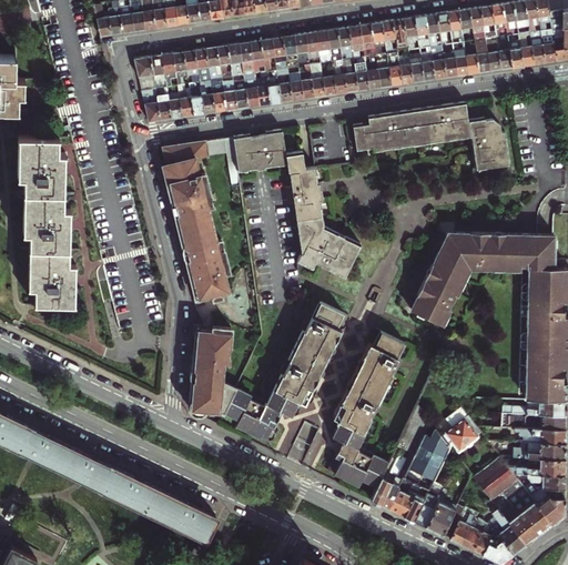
[(139,32),(145,32),(140,0),(134,0),(129,1),(130,8),(134,33),(139,32)]
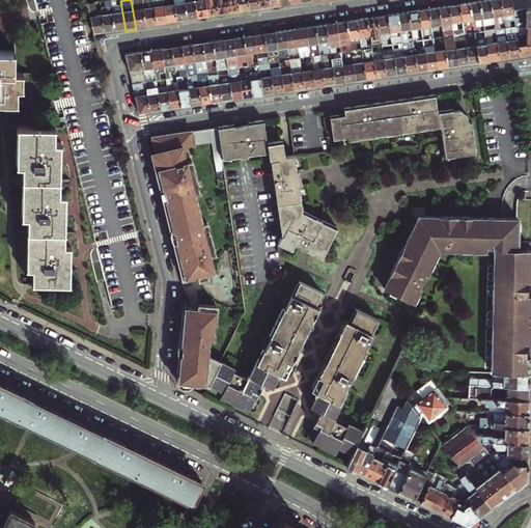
[(141,29),(146,28),(141,0),(131,0),(136,30),(141,29)]
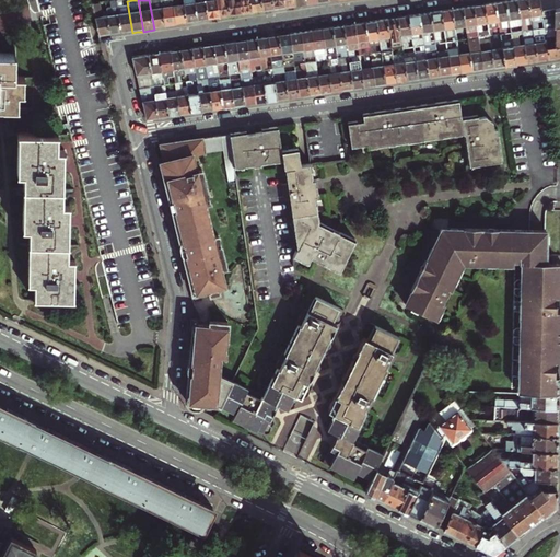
[(161,28),(165,28),(161,0),(149,0),(154,30),(161,28)]
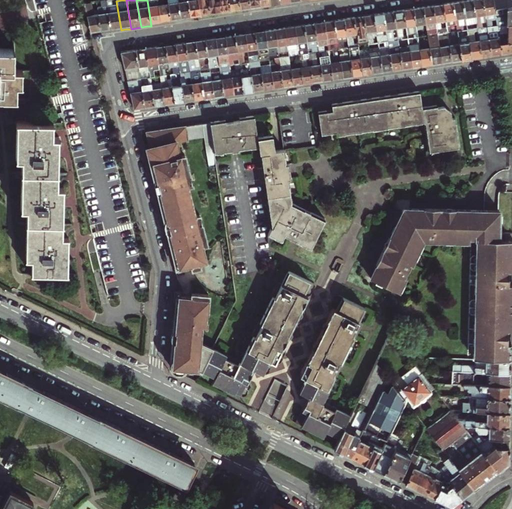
[(157,25),(161,24),(157,0),(147,0),(151,26),(157,25)]
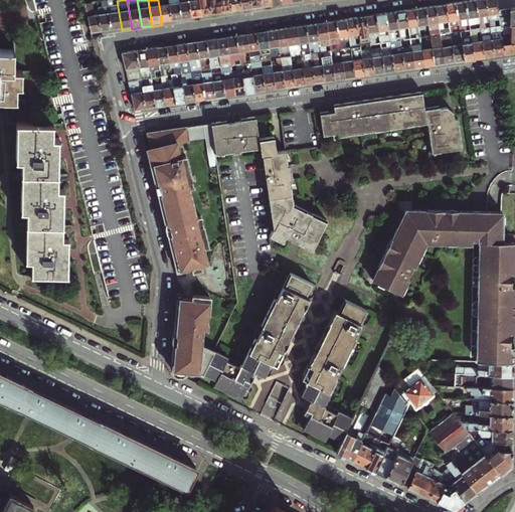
[(167,23),(172,23),(169,3),(164,3),(163,0),(158,0),(162,24),(167,23)]
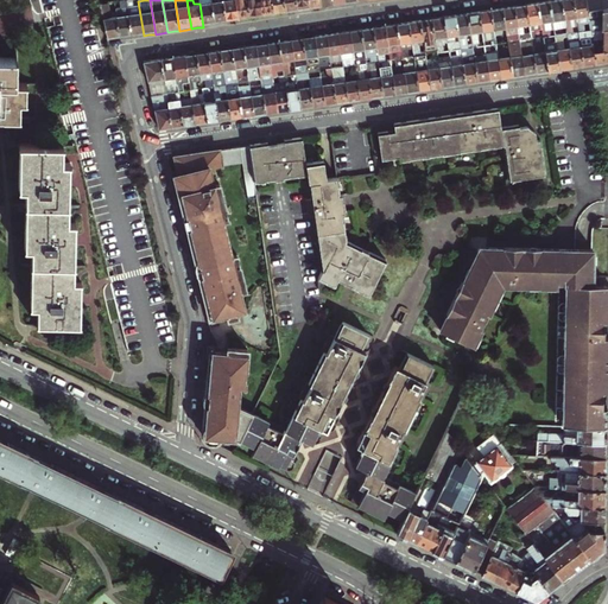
[(210,26),(215,25),(210,0),(198,0),(200,4),(203,27),(210,26)]
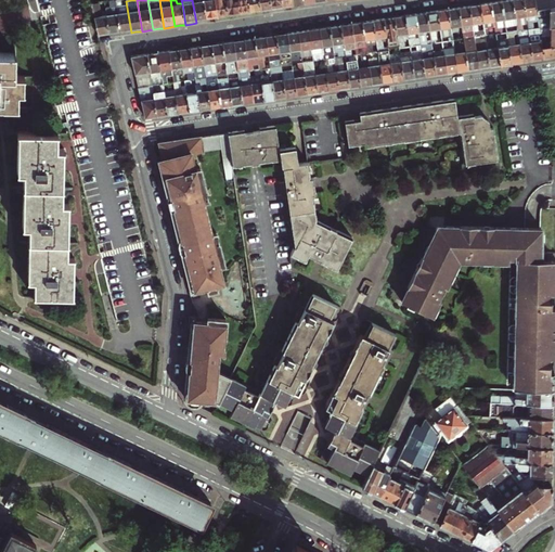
[(203,22),(207,22),(203,0),(192,0),(196,23),(203,22)]
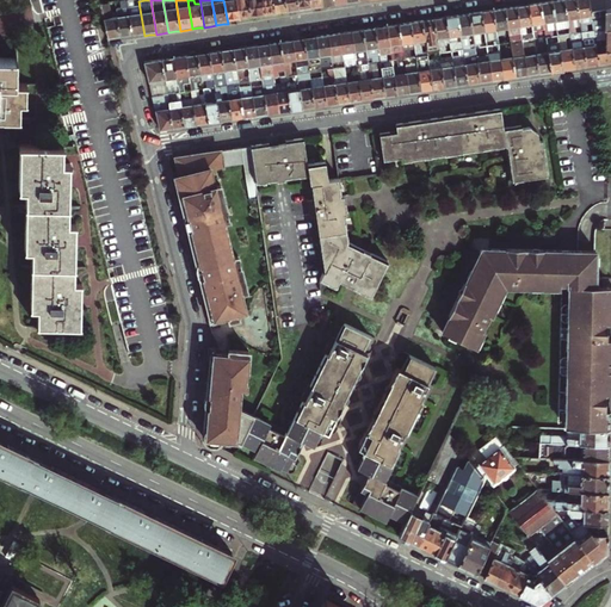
[(234,23),(240,22),(235,0),(223,0),(228,24),(234,23)]
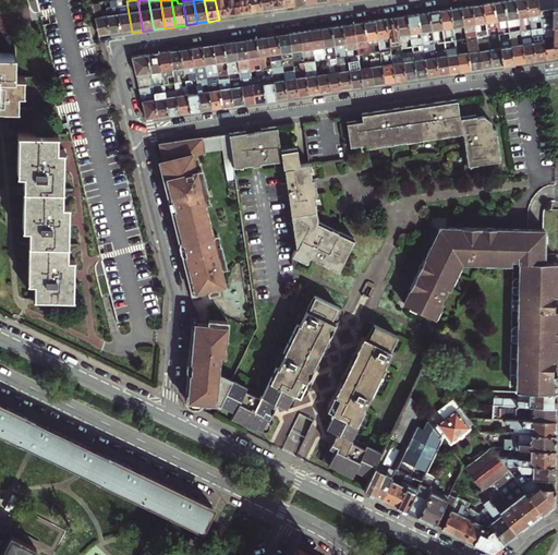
[(226,19),(230,19),(227,0),(215,0),(219,20),(226,19)]
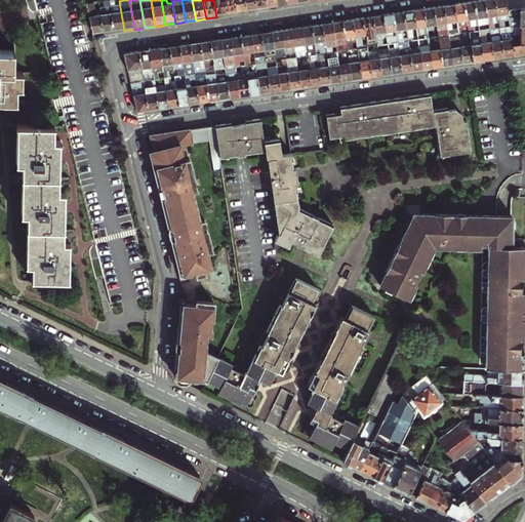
[(221,16),(227,15),(224,0),(213,0),(216,17),(221,16)]
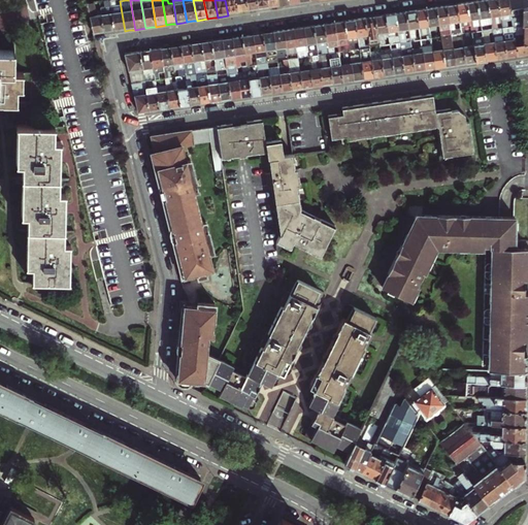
[(234,14),(238,14),(235,0),(225,0),(228,15),(234,14)]
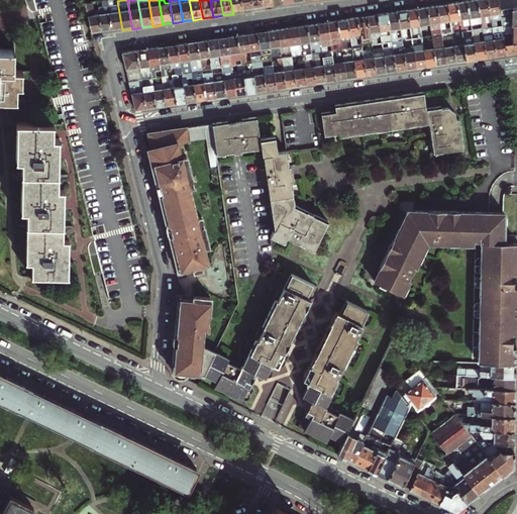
[(239,13),(243,12),(240,0),(230,0),(233,14),(239,13)]
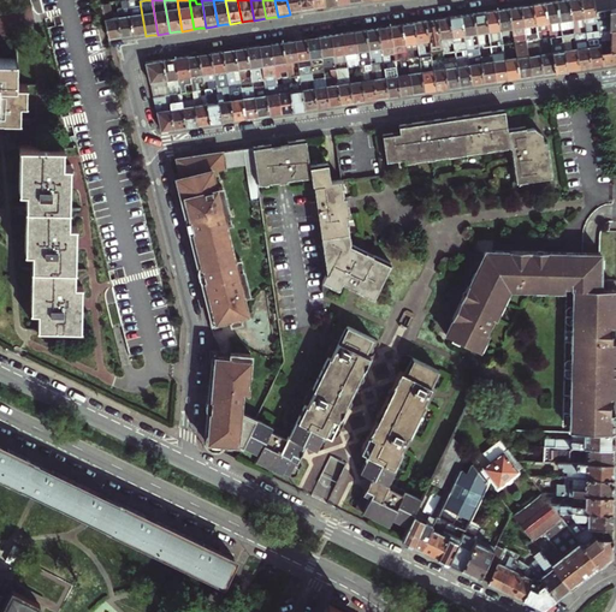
[(297,13),(302,13),(300,0),(286,0),(290,15),(297,13)]
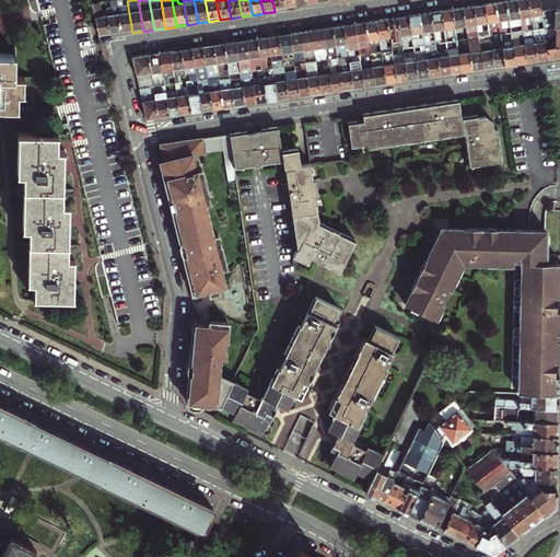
[(280,11),(284,10),(283,0),(272,0),(275,12),(280,11)]
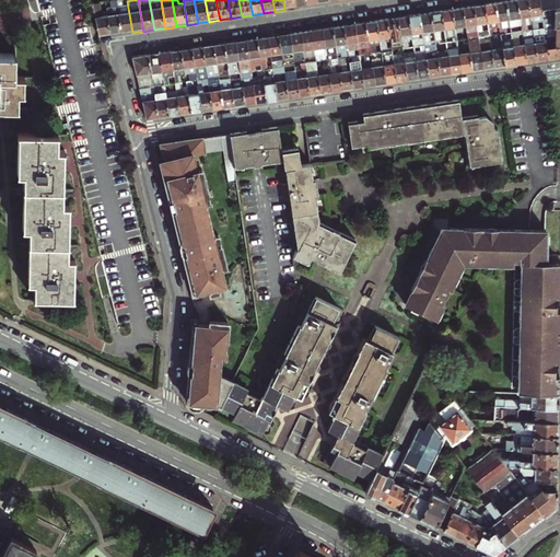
[(290,9),(295,9),(294,0),(283,0),(284,10),(290,9)]
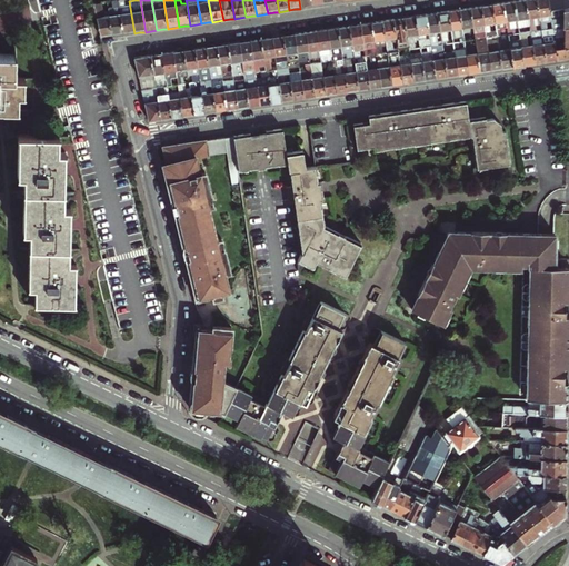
[(526,2),(529,30),(530,35),(541,32),(537,0),(531,1),(526,2)]
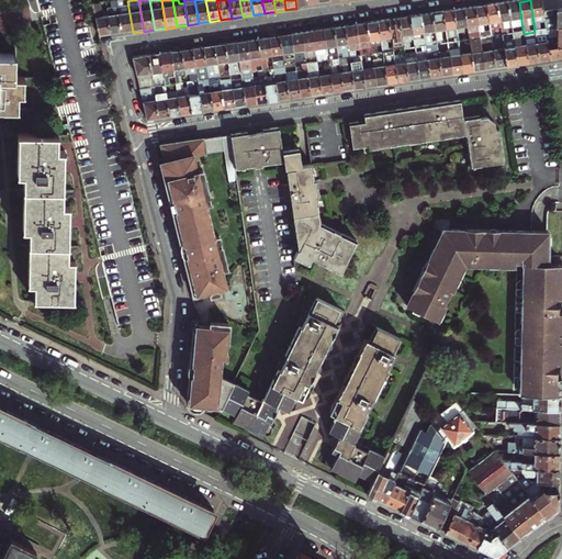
[(534,0),(530,0),(535,32),(546,31),(543,20),(540,0),(534,0)]
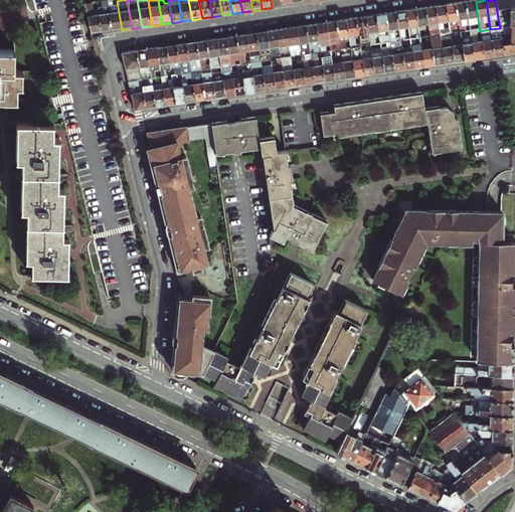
[(495,0),(498,18),(510,18),(510,15),(507,15),(507,10),(510,10),(510,12),(514,11),(514,1),(512,0),(495,0)]
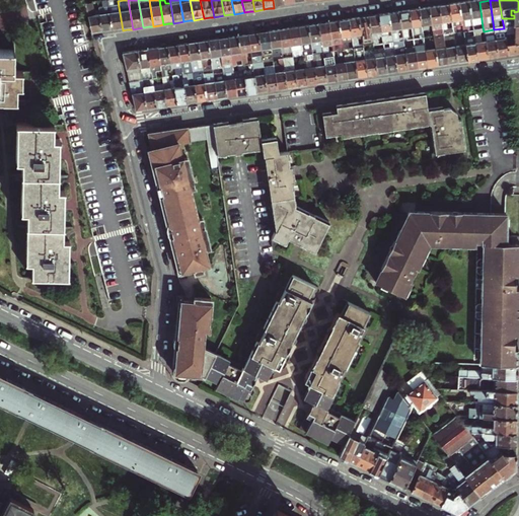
[(117,31),(123,30),(119,7),(115,8),(114,2),(108,3),(113,32),(117,31)]
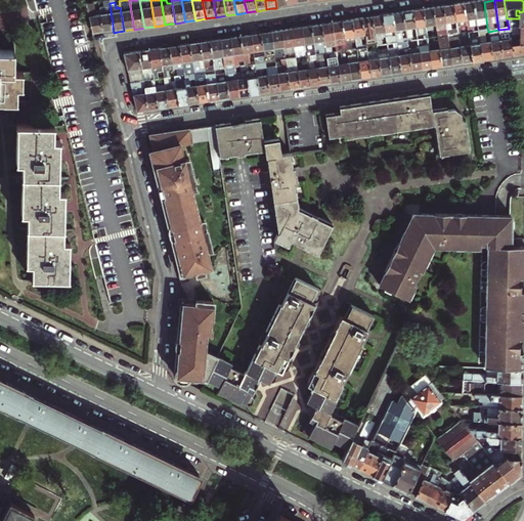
[(474,4),(477,29),(487,28),(484,2),(480,3),(474,4)]
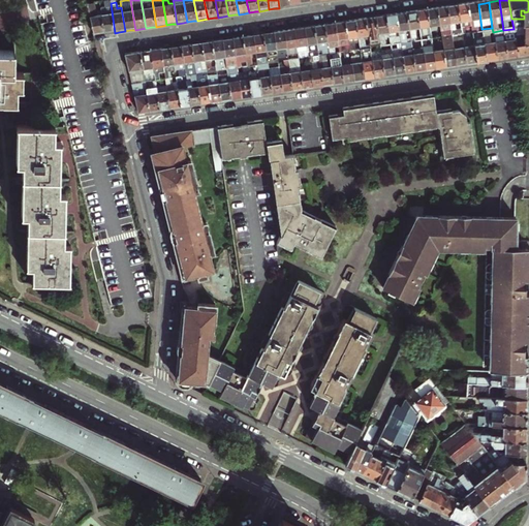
[(110,33),(115,33),(111,3),(104,4),(105,9),(100,10),(101,18),(104,34),(110,33)]
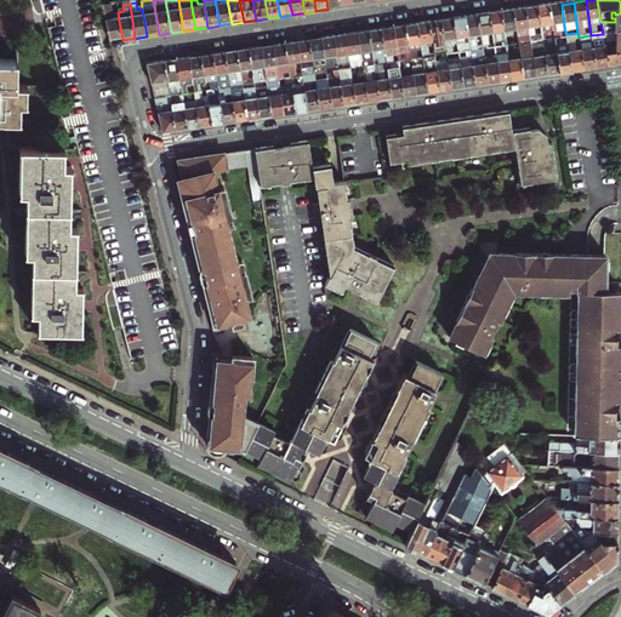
[(550,6),(553,34),(554,41),(567,39),(565,34),(562,5),(558,5),(550,6)]
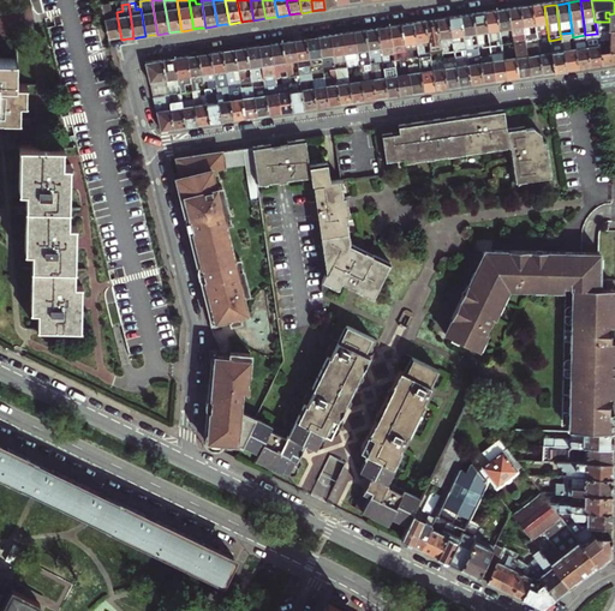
[(115,41),(121,40),(118,21),(114,21),(111,6),(101,7),(105,22),(109,42),(115,41)]
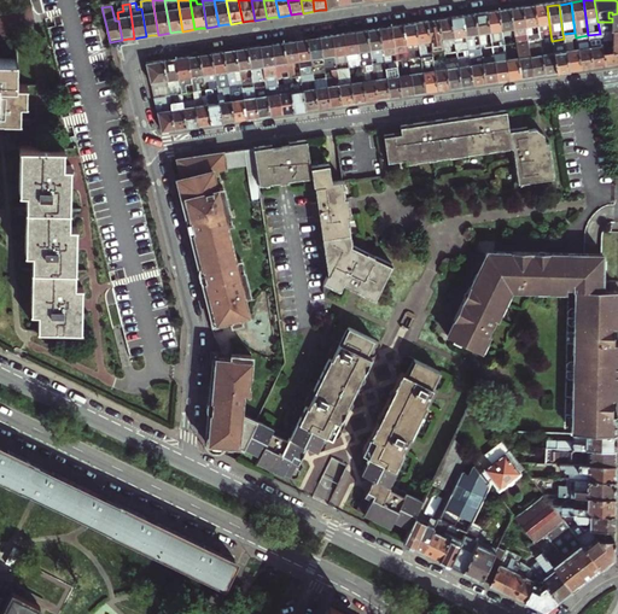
[(535,7),(540,42),(544,42),(543,35),(551,34),(547,6),(542,7),(535,7)]
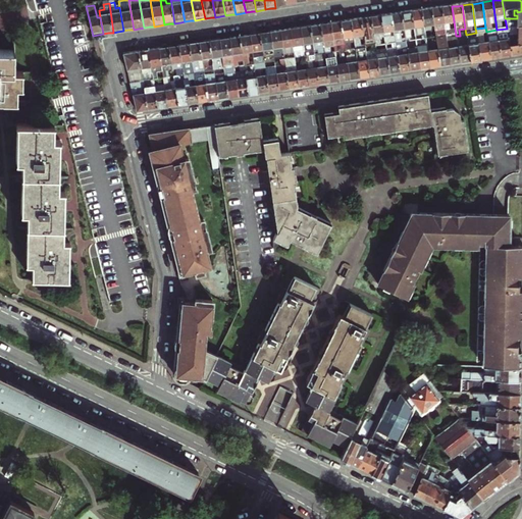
[(441,8),(446,38),(456,36),(452,6),(449,7),(441,8)]
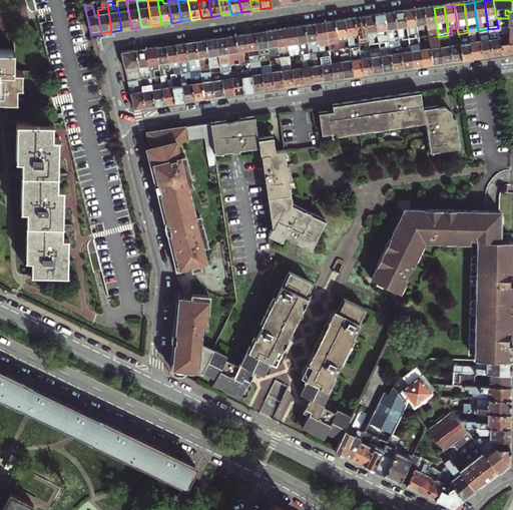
[(424,10),(427,26),(428,38),(438,37),(434,8),(430,9),(424,10)]
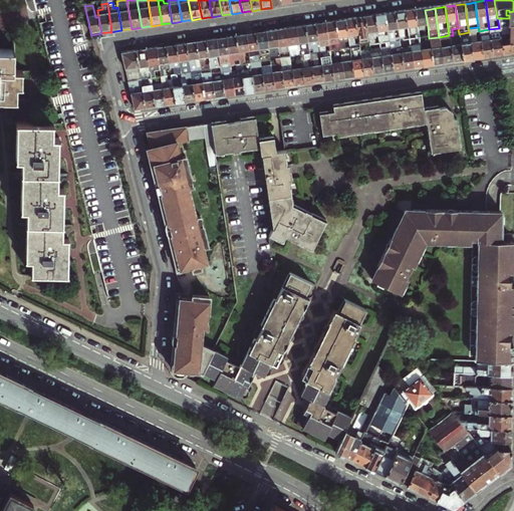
[(415,11),(420,40),(423,39),(423,36),(425,36),(423,26),(428,26),(425,10),(421,10),(415,11)]
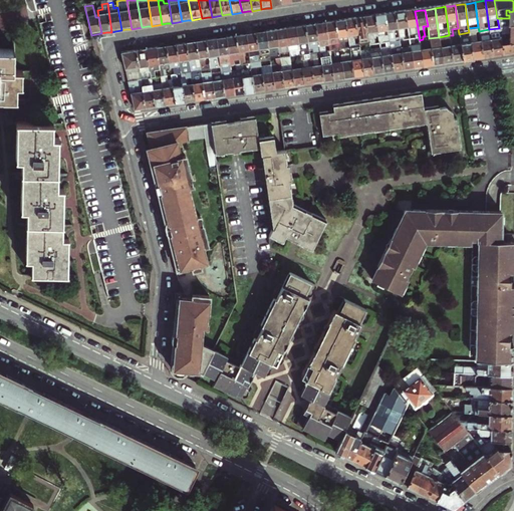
[(405,13),(408,29),(409,38),(416,37),(416,40),(420,40),(415,11),(411,12),(405,13)]
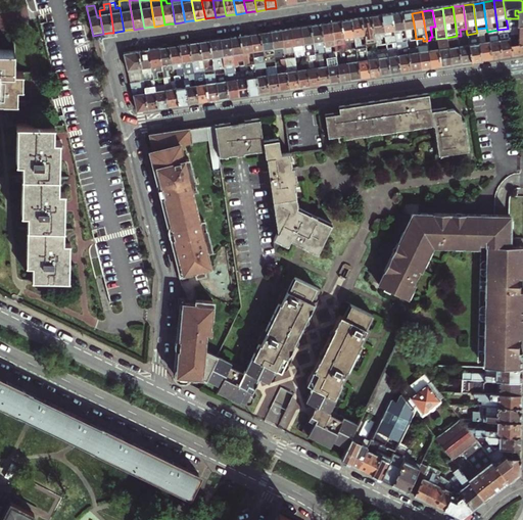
[(522,11),(518,12),(518,15),(518,18),(506,18),(508,29),(522,29),(522,11)]
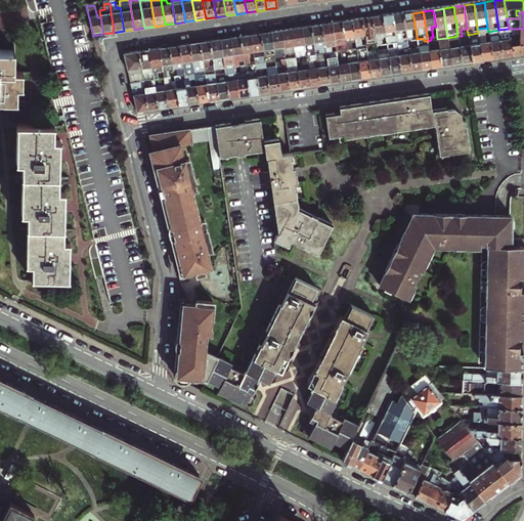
[(407,44),(418,42),(417,39),(412,40),(410,30),(416,30),(412,13),(409,13),(402,14),(405,31),(407,44)]
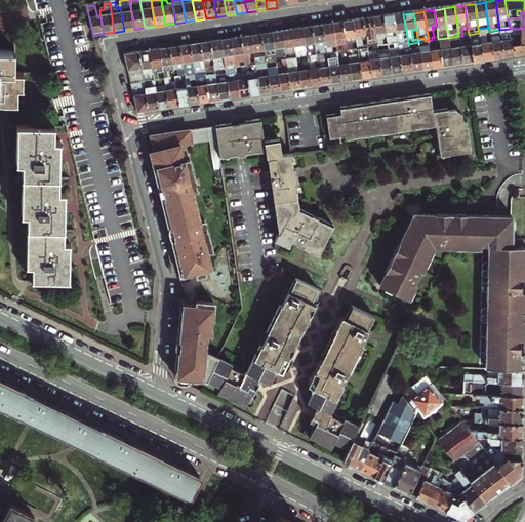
[(393,15),(398,45),(404,44),(402,32),(406,31),(403,14),(400,15),(393,15)]
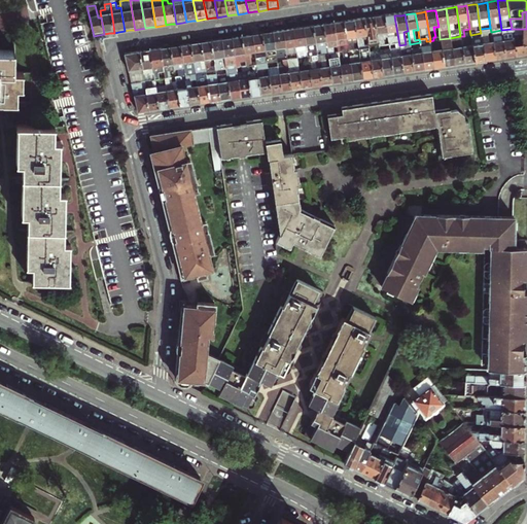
[(385,18),(389,47),(399,45),(394,15),(391,16),(385,18)]
